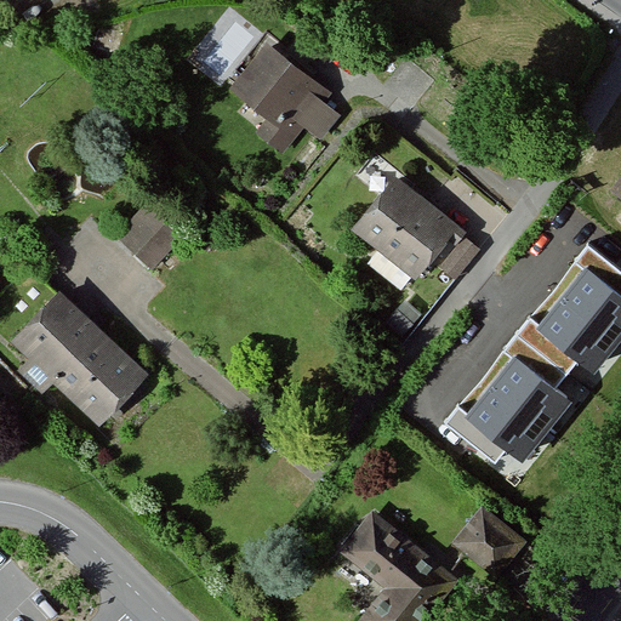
[(330,95),(267,49),(233,96),(272,124),(261,140),(281,154),(301,126),(324,142),(343,115),(324,102),(330,95)]
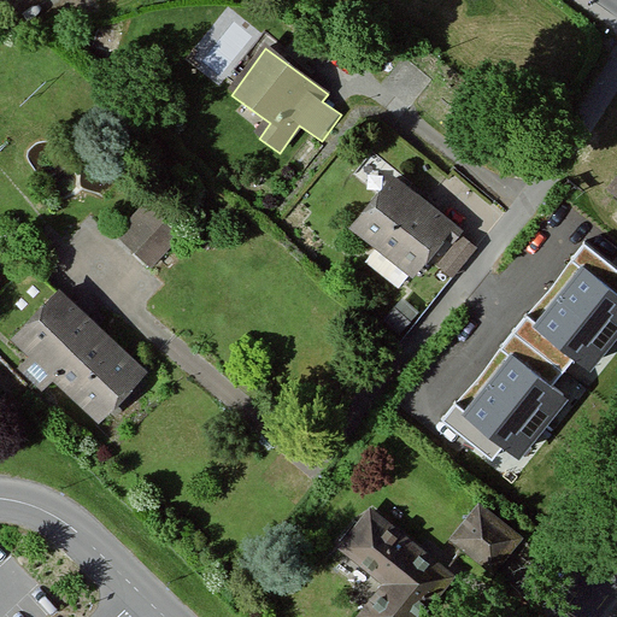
[(482,247),(395,175),(347,231),(411,286),(430,263),(452,282),(482,247)]
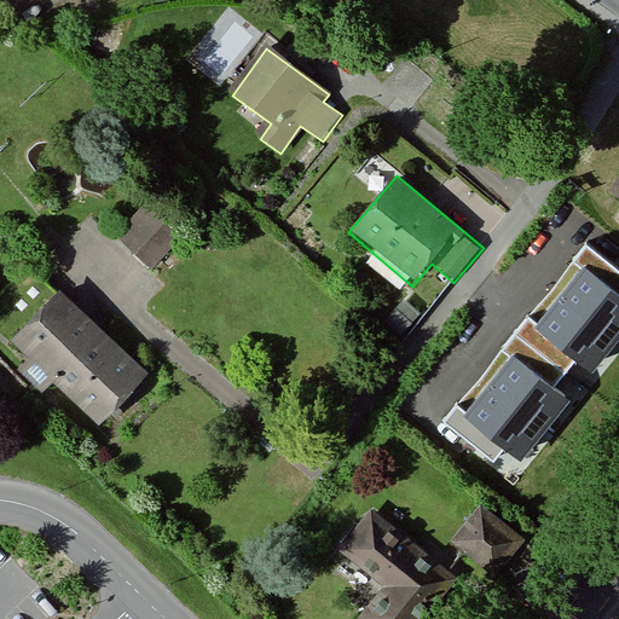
[(139,202),(111,233),(156,273),(184,242),(139,202)]
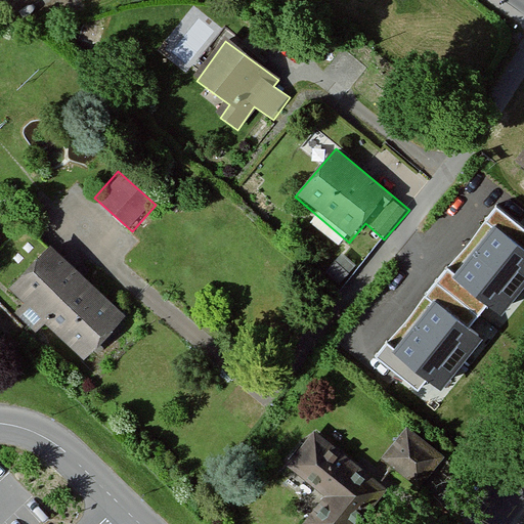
[(523,287),(523,249),(495,227),(454,279),(500,316),(523,287)]
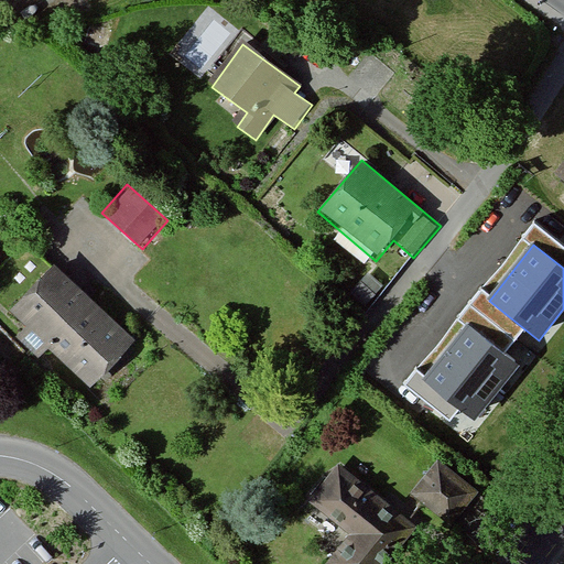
[(133,344),(51,269),(10,314),(93,389),(133,344)]
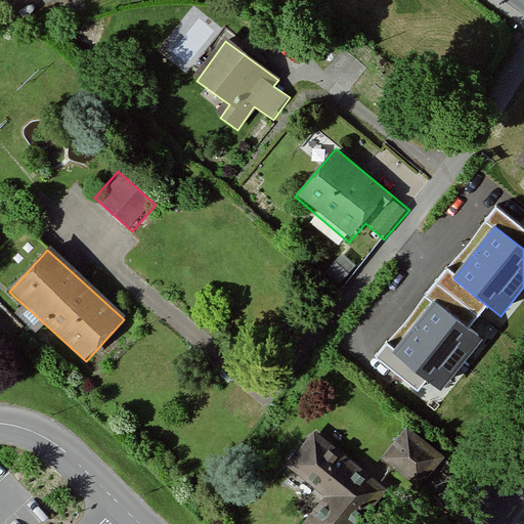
[(482,338),(435,301),(394,353),(440,390),(482,338)]
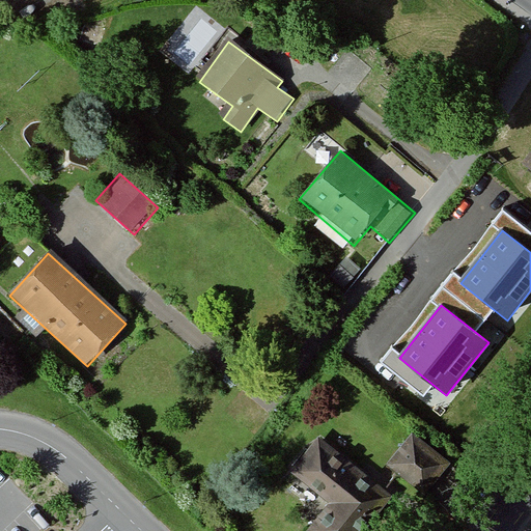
[(414,435),(389,466),(426,496),(451,466),(414,435)]
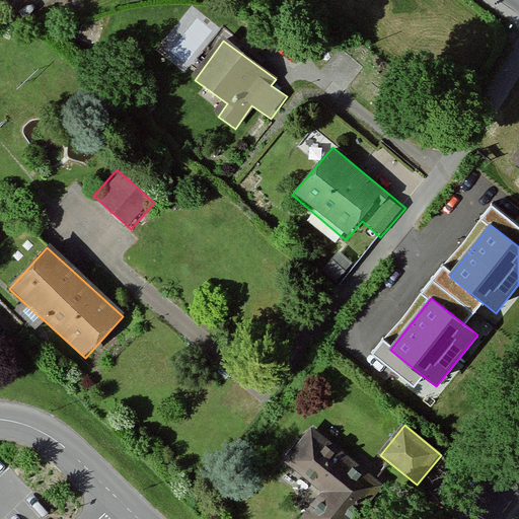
[(356,518),(383,487),(309,426),(279,461),(320,496),(300,518),(356,518)]
